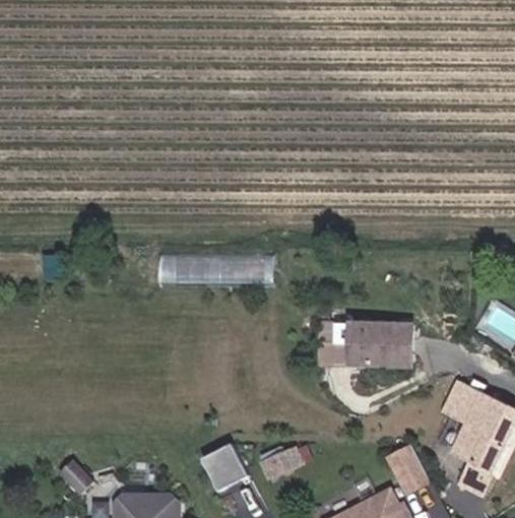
[(274,281),(275,252),(159,250),(159,279),(274,281)]
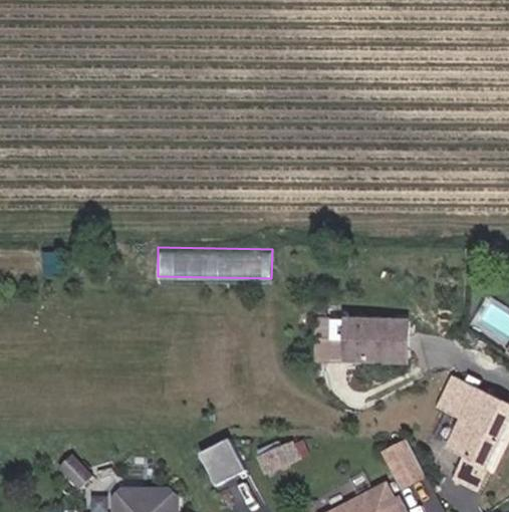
[(406,360),(407,320),(345,319),(343,358),(406,360)]
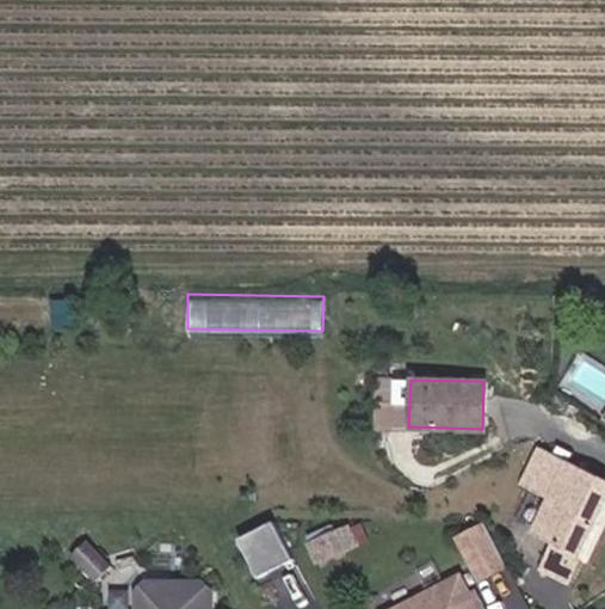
[(588,521),(593,511),(598,514),(604,498),(604,479),(536,447),(518,484),(545,497),(529,531),(549,542),(576,554),(593,523),(588,521)]
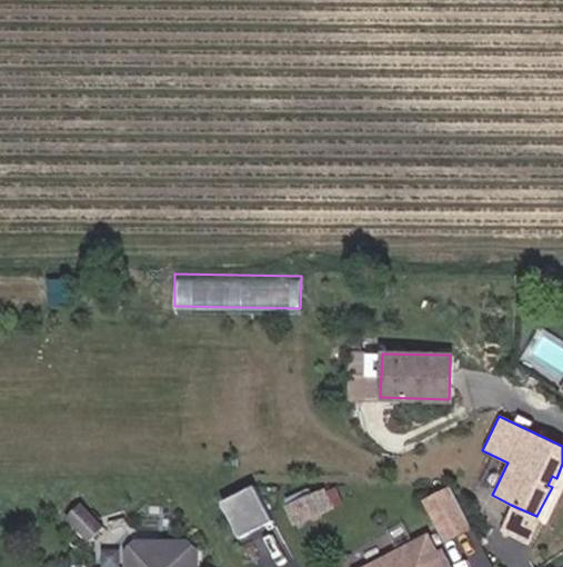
[(270,519),(252,484),(220,500),(238,536),(270,519)]
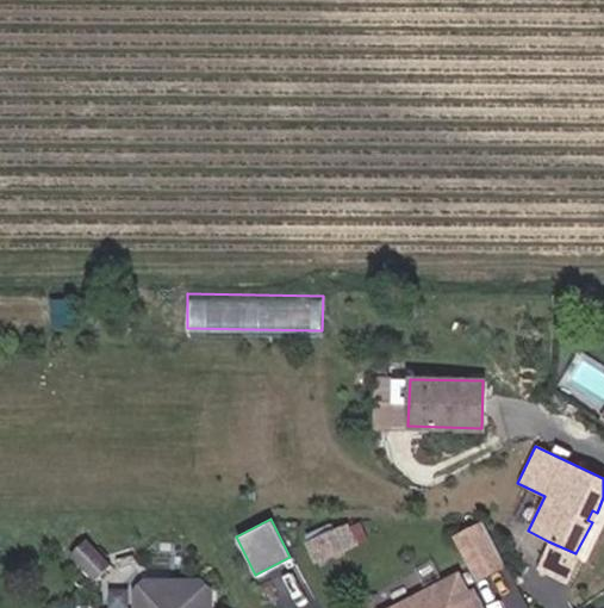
[(502,562),(480,519),(454,533),(475,576),(502,562)]
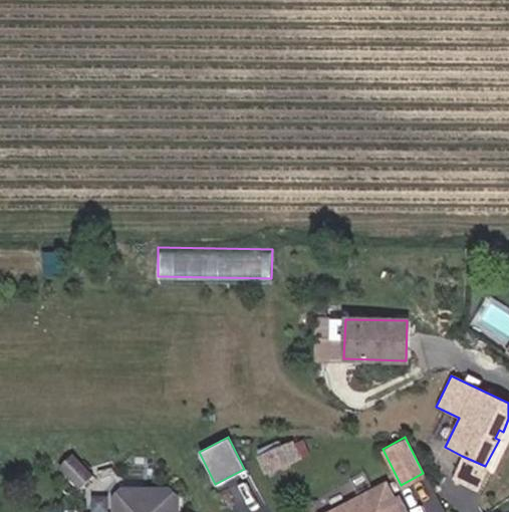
[(297,458),(290,441),(281,445),(289,461),(297,458)]
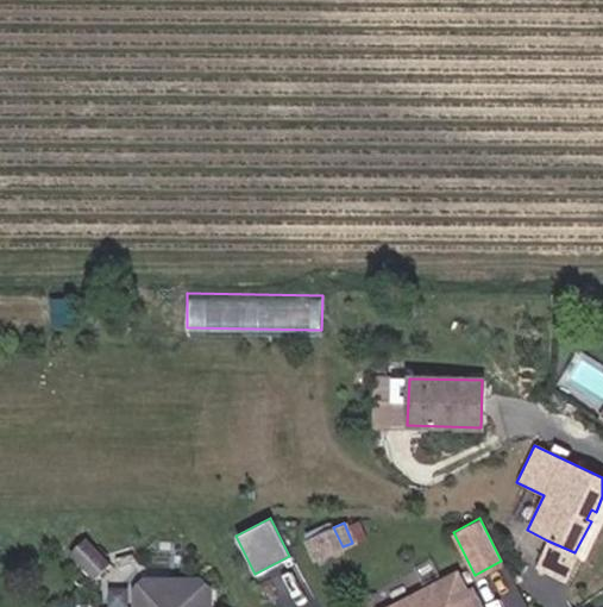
[(343,546),(333,527),(313,536),(322,556),(343,546)]
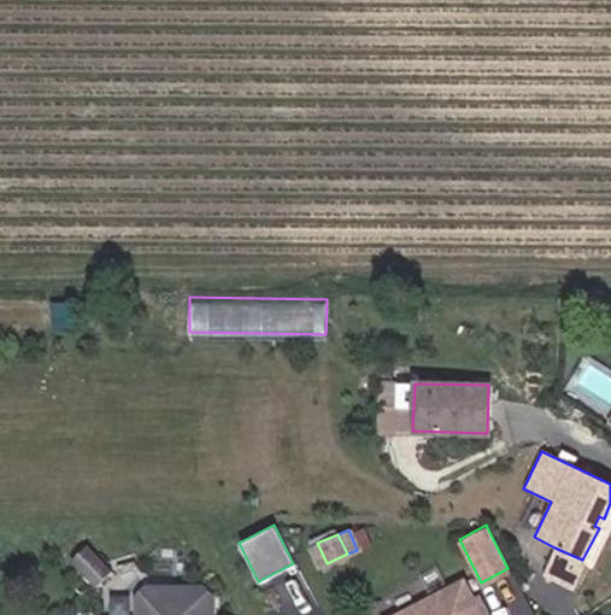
[(75,569),(93,551),(77,538),(62,554),(75,569)]
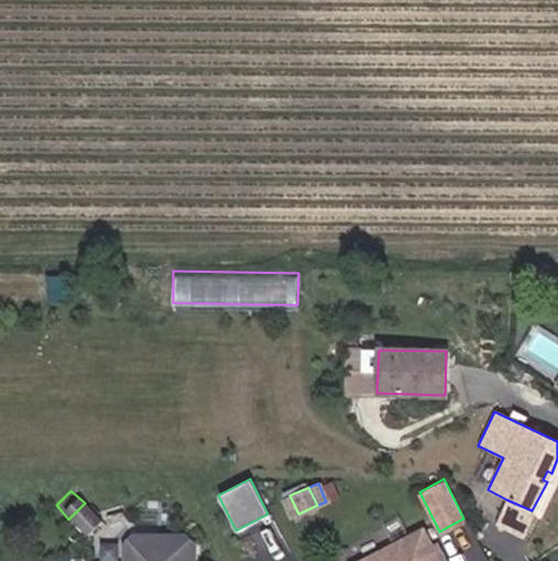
[(298,514),(290,495),(281,499),(288,517),(298,514)]
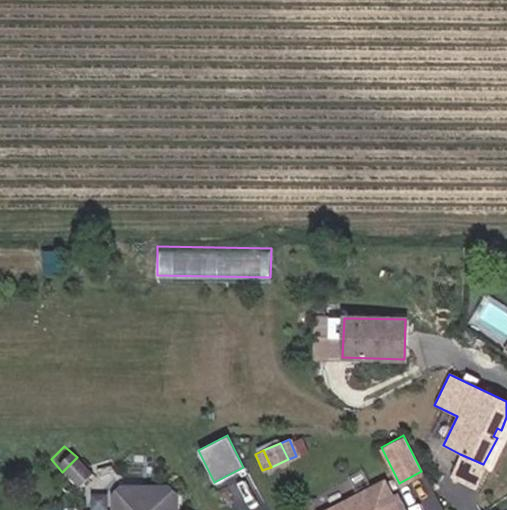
[(473,485),(483,464),(460,454),(450,473),(473,485)]
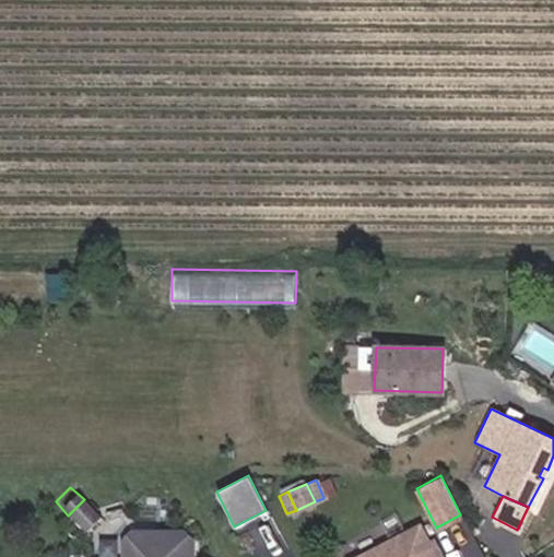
[(84,530),(98,517),(84,499),(68,516),(84,530)]
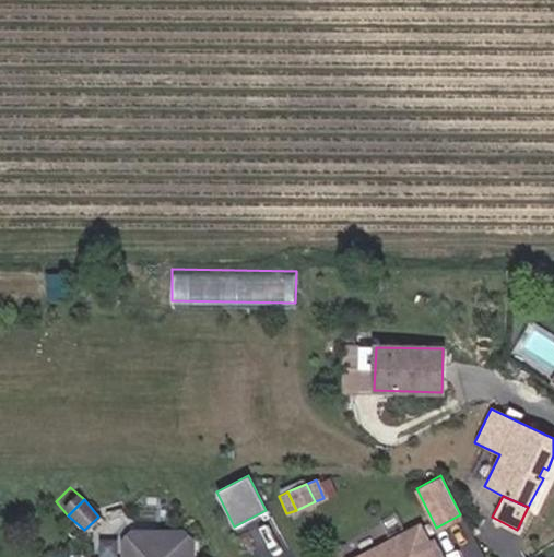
[(434,556),(417,525),(355,556),(434,556)]
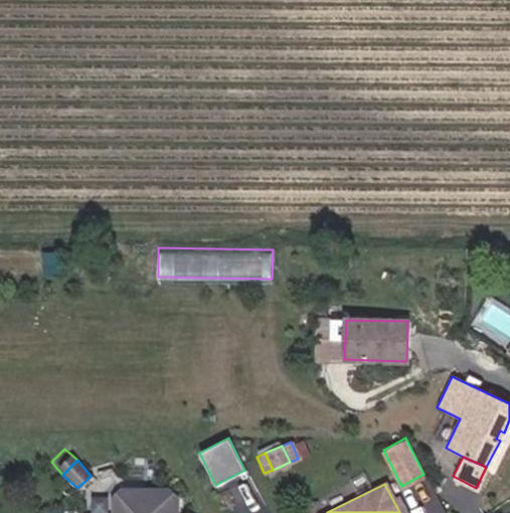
[(173,512),(173,498),(166,490),(122,491),(114,499),(113,512),(173,512)]
